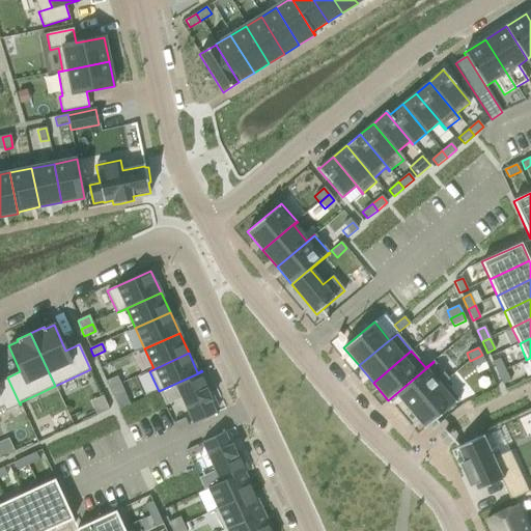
[(470,361),(474,368),(485,363),(482,355),(470,361)]
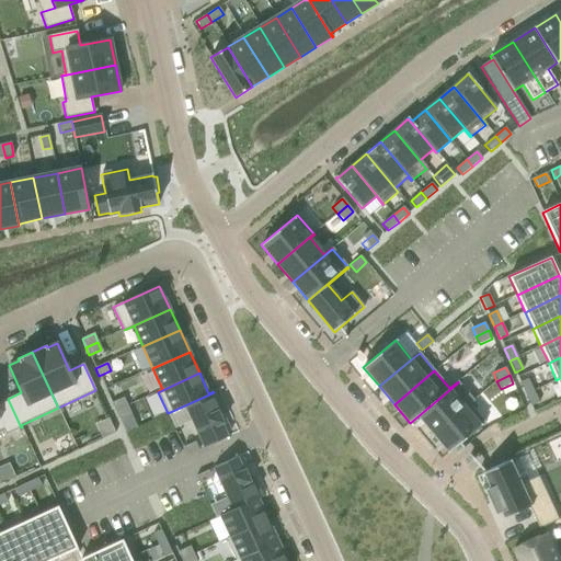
[(528,379),(519,382),(525,395),(534,391),(528,379)]
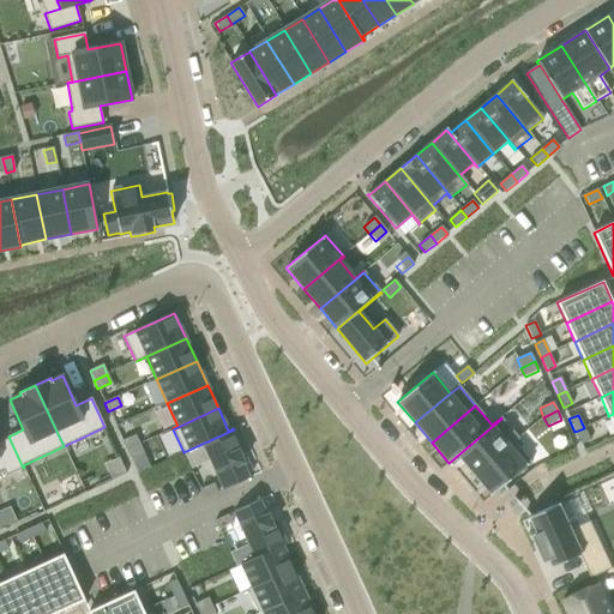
[(501,419),(449,463),(458,456),(474,475),(518,438),(501,419)]
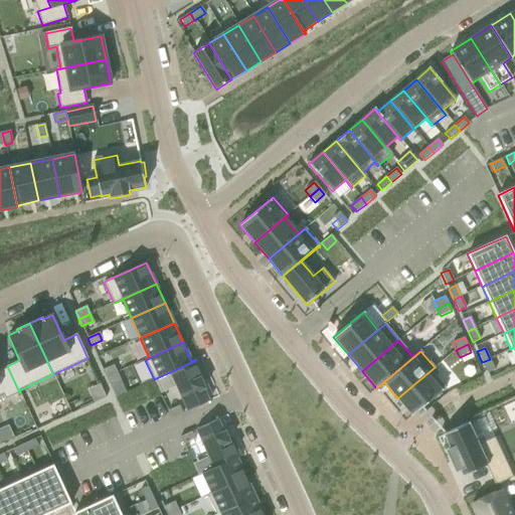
[(490,359),(482,362),(487,373),(495,370),(490,359)]
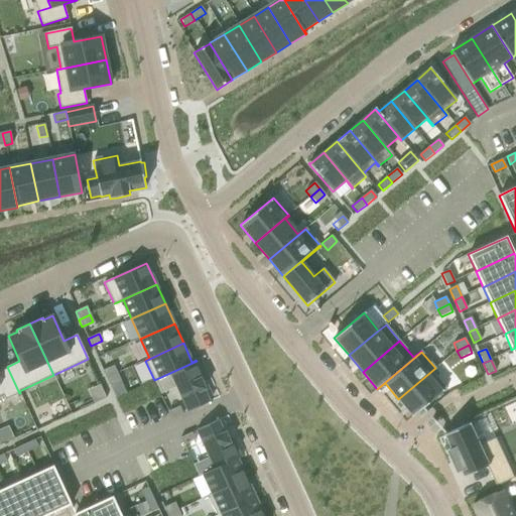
[(197,361),(154,380),(154,381),(170,374),(187,412),(210,402),(208,398),(204,390),(205,389),(206,389),(202,381),(205,379),(197,361)]
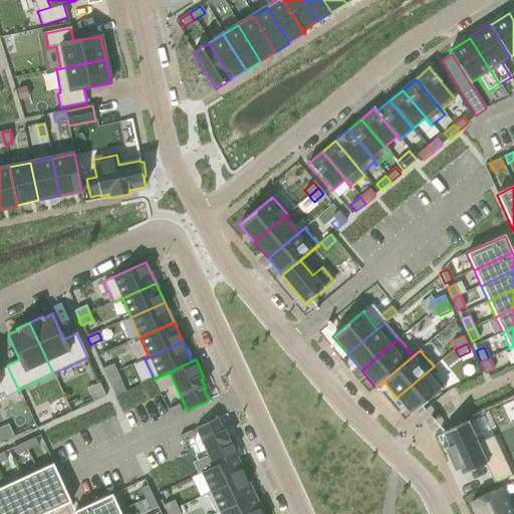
[(113,364),(102,369),(105,377),(116,372),(113,364)]
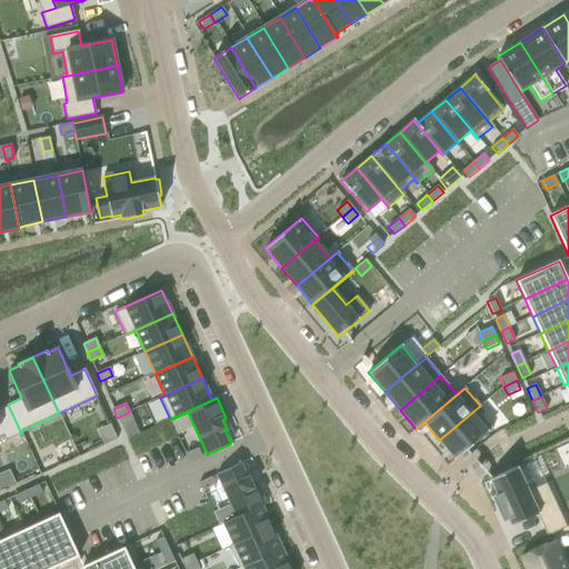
[(0,437),(3,436),(6,441),(21,433),(8,405),(7,405),(8,407),(0,410),(0,437)]
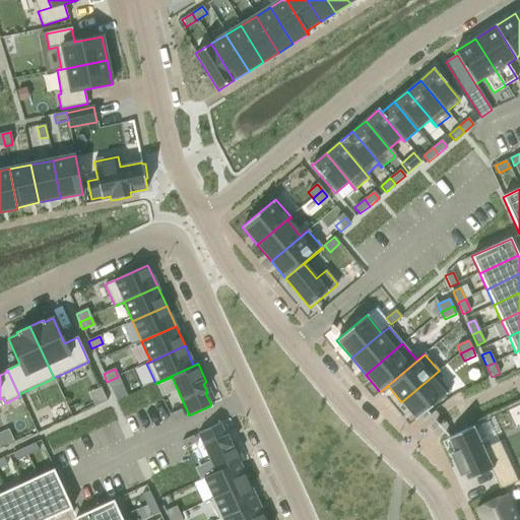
[(439,371),(401,402),(416,419),(450,392),(436,375),(440,372),(439,371)]
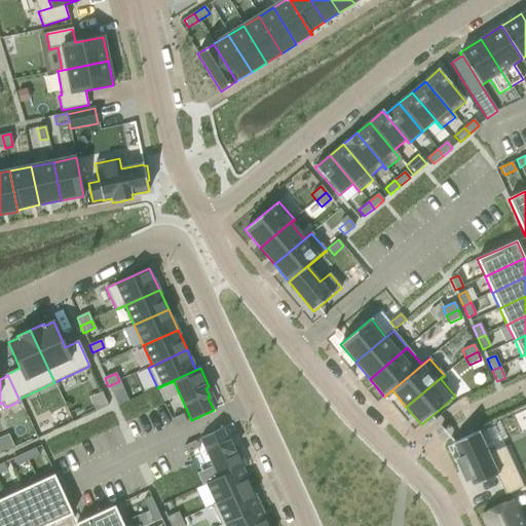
[(119,381),(108,386),(111,393),(122,388),(119,381)]
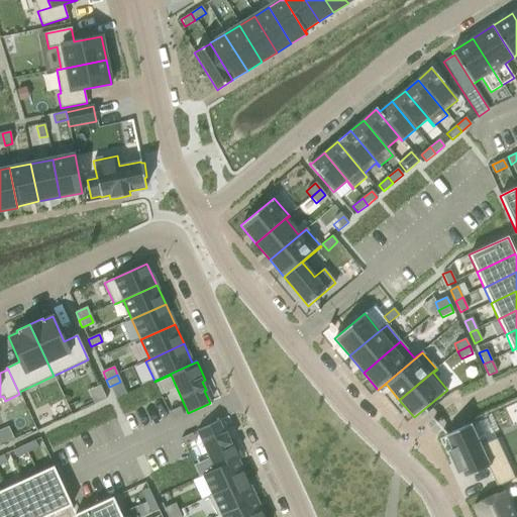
[(180,408),(169,413),(172,420),(183,415),(180,408)]
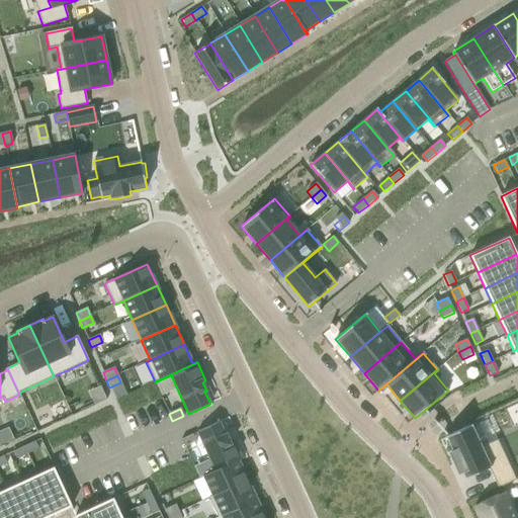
[(219,422),(197,432),(214,470),(203,476),(203,477),(242,459),(233,441),(230,442),(226,434),(225,435),(221,426),(219,422)]
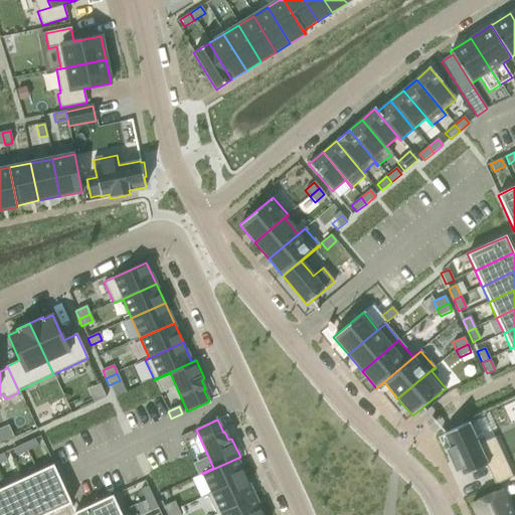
[(469,422),(443,435),(444,436),(445,436),(445,437),(448,442),(451,450),(449,451),(447,452),(452,462),(456,470),(460,468),(463,474),(463,475),(462,476),(462,477),(486,466),(495,485),(512,477),(503,456),(500,451),(494,438),(491,440),(478,446),(478,445),(469,425),(468,424),(470,423),(469,422)]
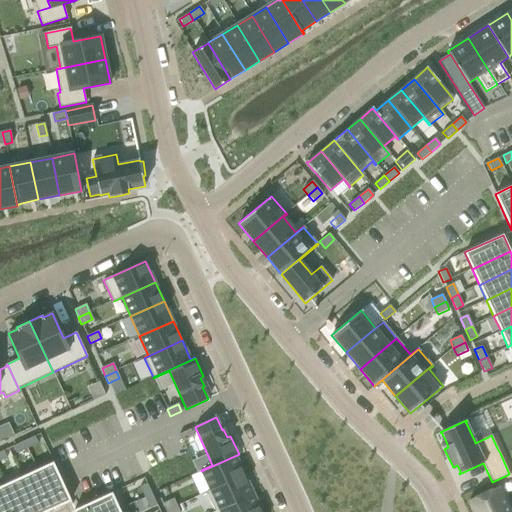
[(190,430),(179,435),(182,442),(193,437),(190,430)]
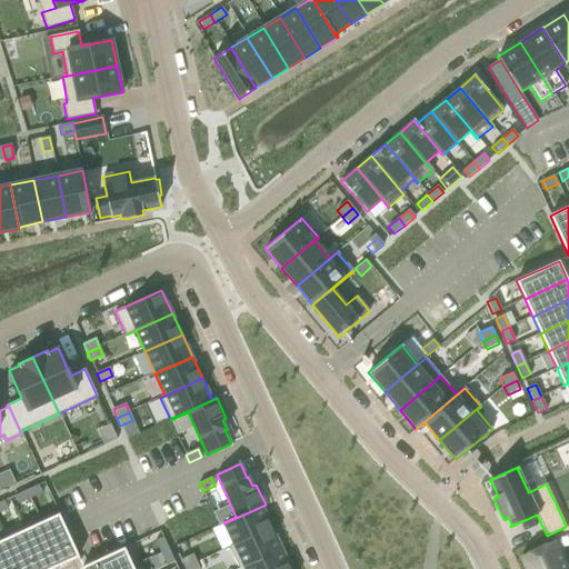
[(38,485),(26,491),(30,499),(42,493),(38,485)]
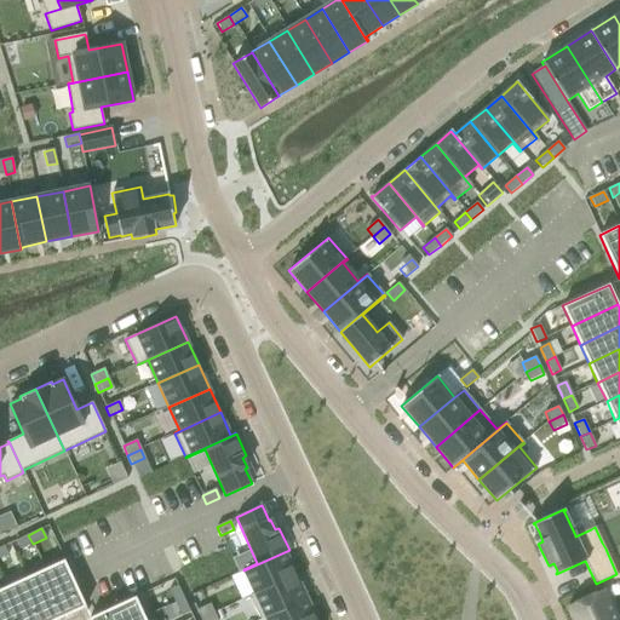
[(28,535),(16,541),(19,550),(33,544),(28,535)]
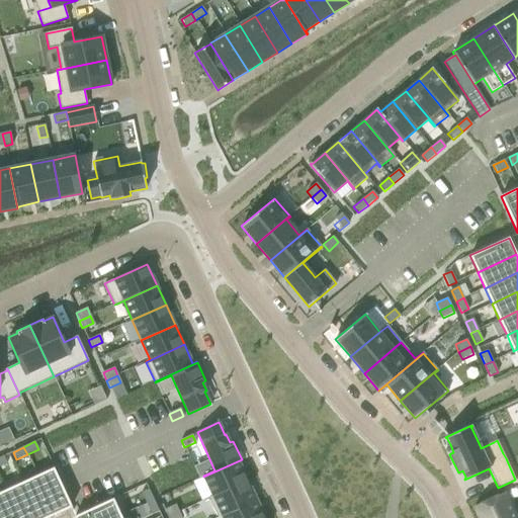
[(242,459),(203,477),(212,496),(208,498),(208,499),(247,481),(238,461),(242,459)]
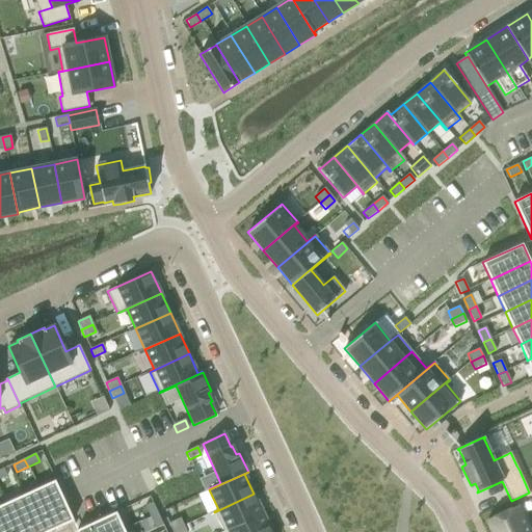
[(55,480),(37,488),(56,528),(74,521),(55,480)]
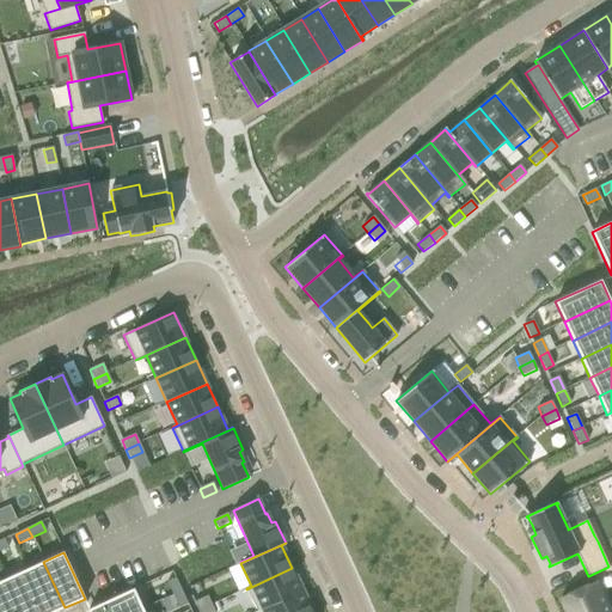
[(43,562),(25,570),(43,611),(55,611),(65,607),(43,562)]
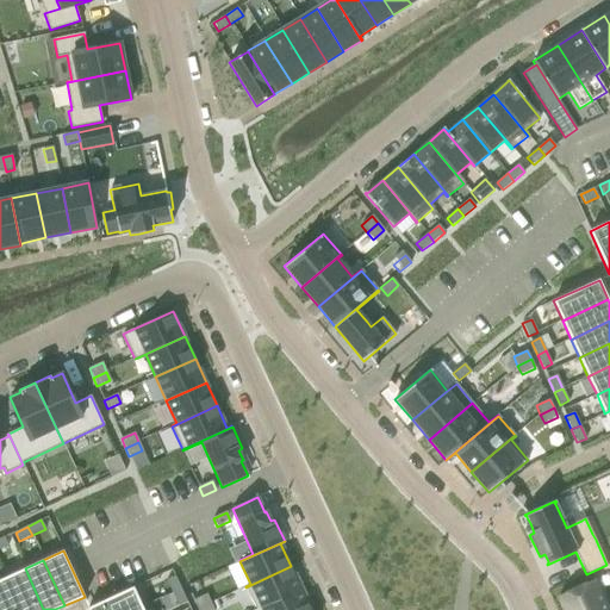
[(291,566),(246,587),(256,609),(254,609),(256,609),(302,590),(291,568),(291,566)]
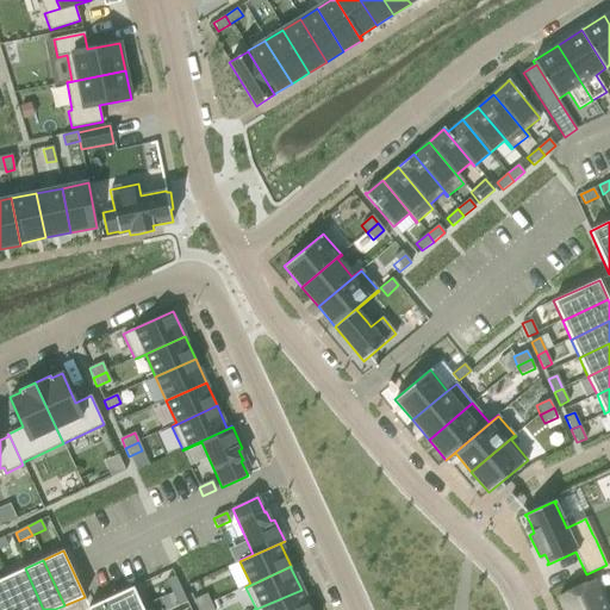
[(43,609),(25,568),(6,577),(20,609),(43,609)]
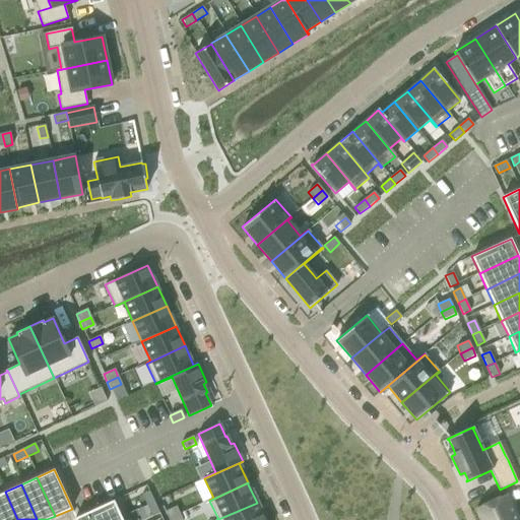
[(17,519),(5,492),(0,494),(0,519),(17,519)]
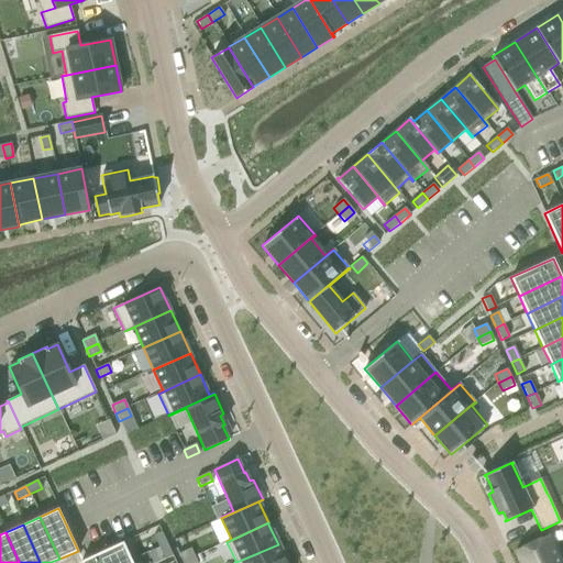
[(161,532),(153,536),(158,548),(167,543),(161,532)]
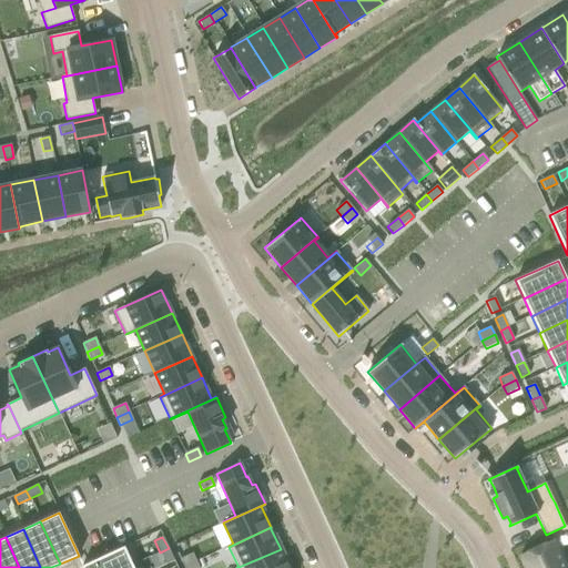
[(551,541),(519,556),(525,567),(565,567),(553,541),(551,541)]
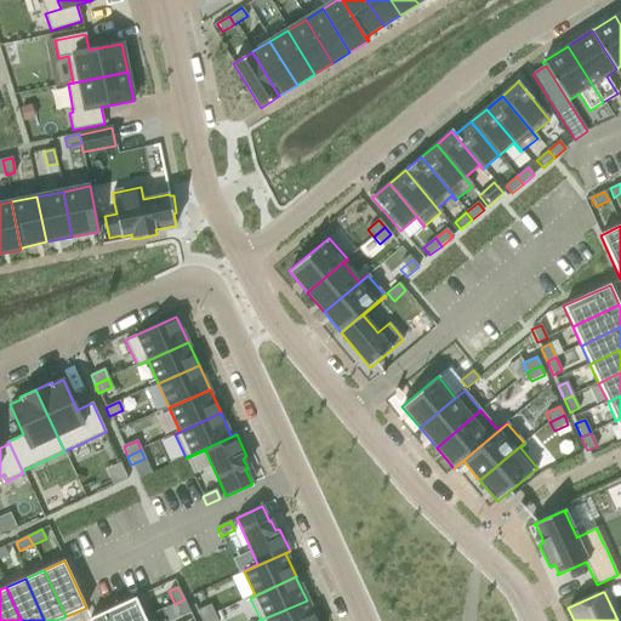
[(136,598),(89,619),(90,620),(137,620),(144,617),(136,598)]
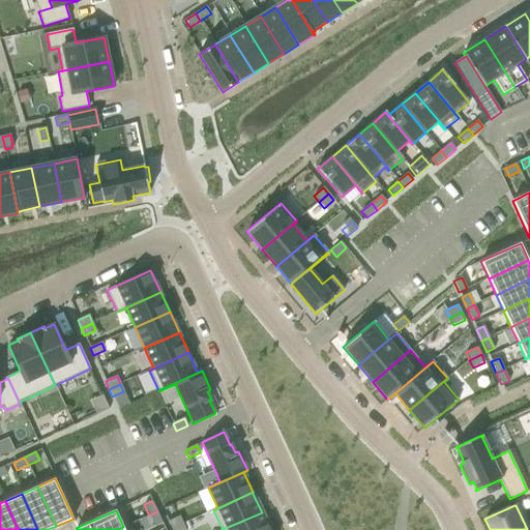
[(157,511),(149,516),(154,527),(163,523),(157,511)]
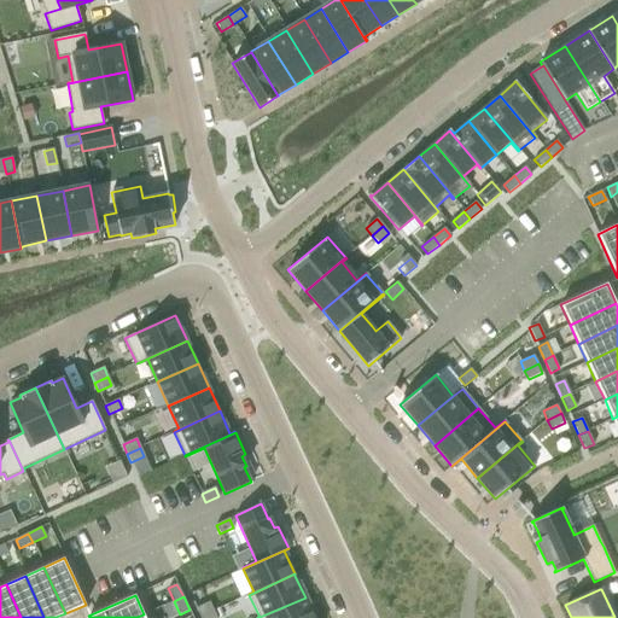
[(314,617),(305,598),(260,617),(314,617)]
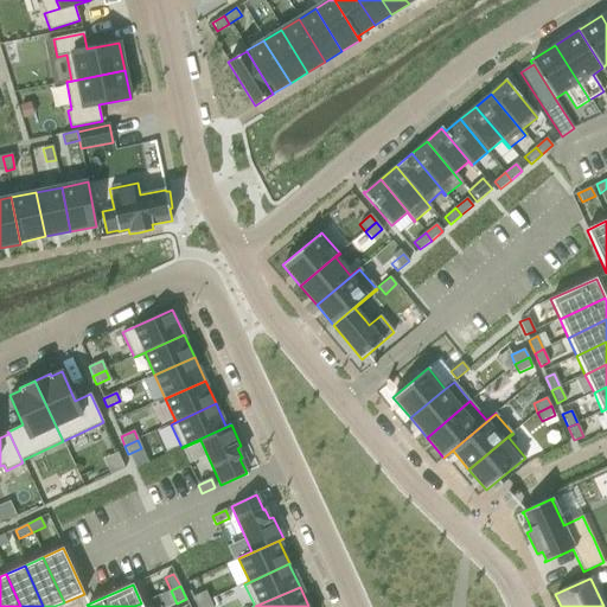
[(205,592),(192,598),(197,606),(210,600),(205,592)]
